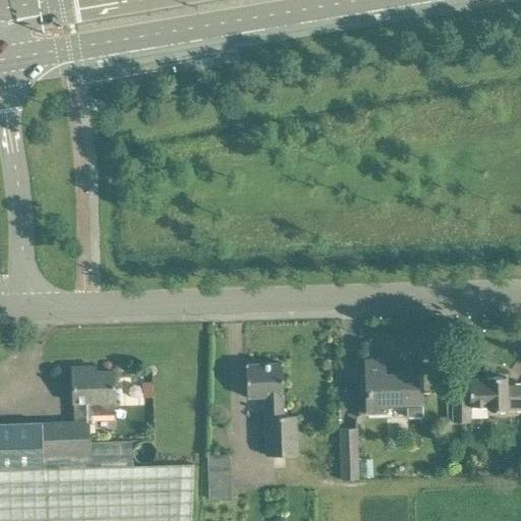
[(423,420),(422,373),(417,373),(417,375),(385,377),(384,359),(364,359),(366,417),(389,416),(389,411),(408,410),(409,420),(423,420)]
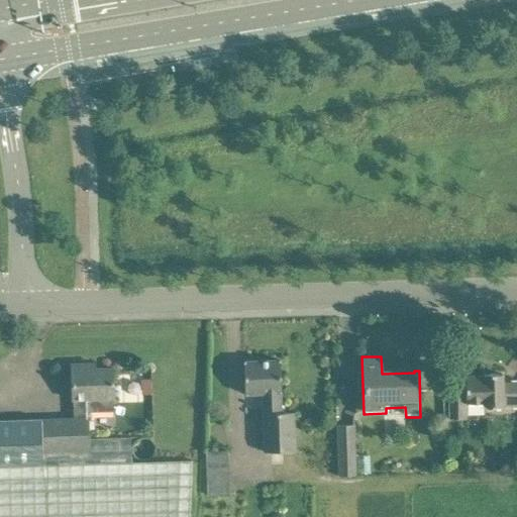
[(281,394),(280,360),(243,362),(244,395),(259,395),(264,450),(292,449),(290,413),(280,414),(279,394),(281,394)]
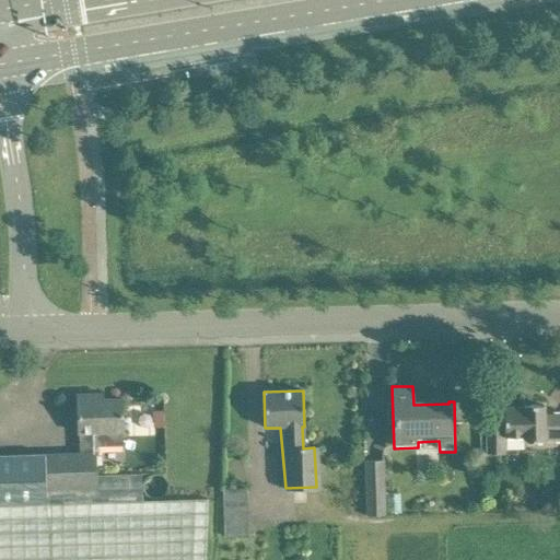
[(142,501),(141,474),(96,475),(95,453),(94,447),(123,446),(121,398),(94,399),(93,394),(78,394),(80,454),(0,456),(0,518),(208,513),(208,499),(142,501)]
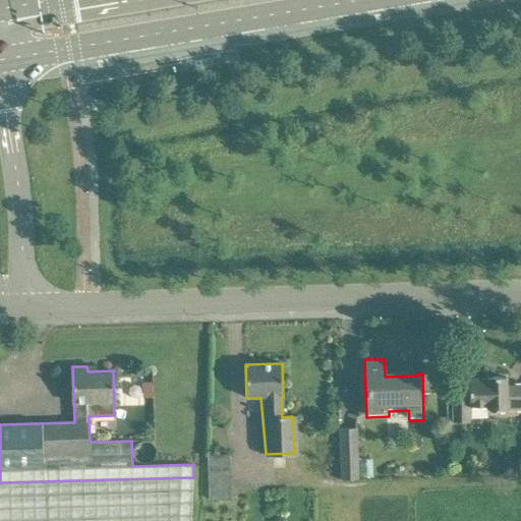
[(469,385),(453,385),(453,422),(471,422),(471,406),(488,405),(488,410),(520,409),(520,384),(508,385),(507,375),(486,375),(486,379),(469,380),(469,385)]
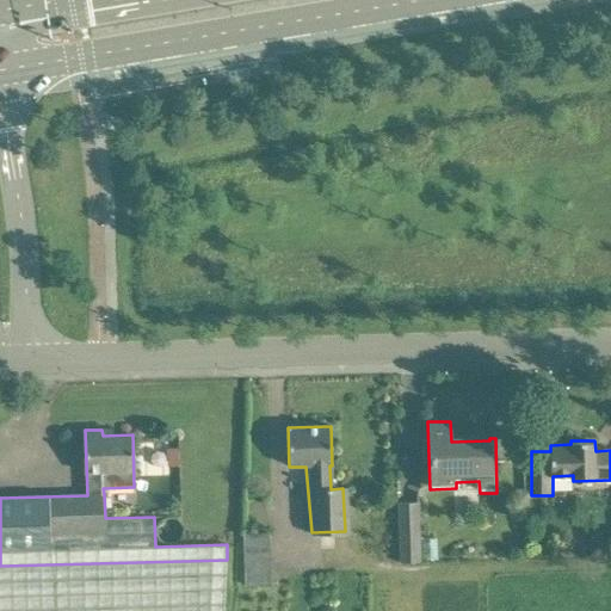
[(420,503),(397,503),(400,562),(421,562),(420,503)]
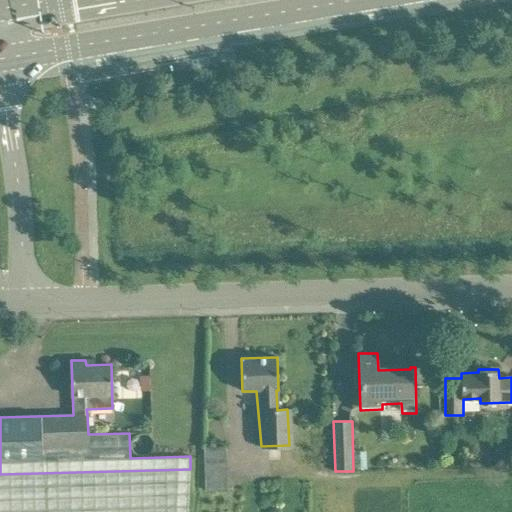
[(226,445),(205,446),(206,491),(227,490),(226,445)]
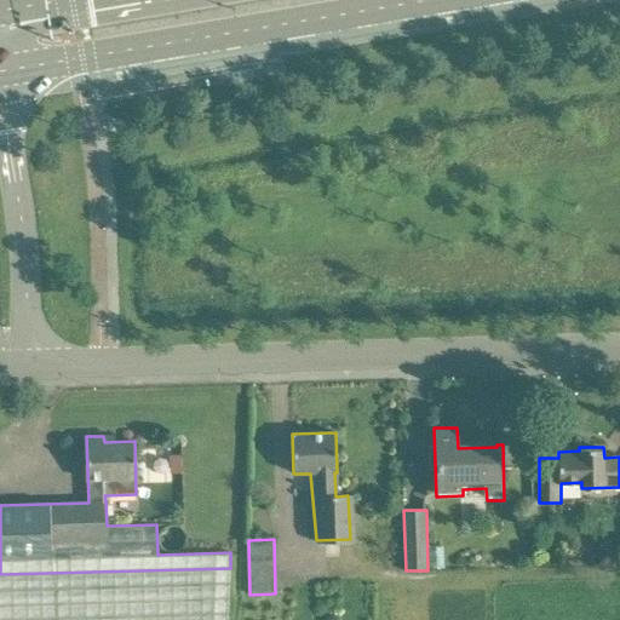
[(228,619),(230,568),(0,574),(0,619),(228,619)]
